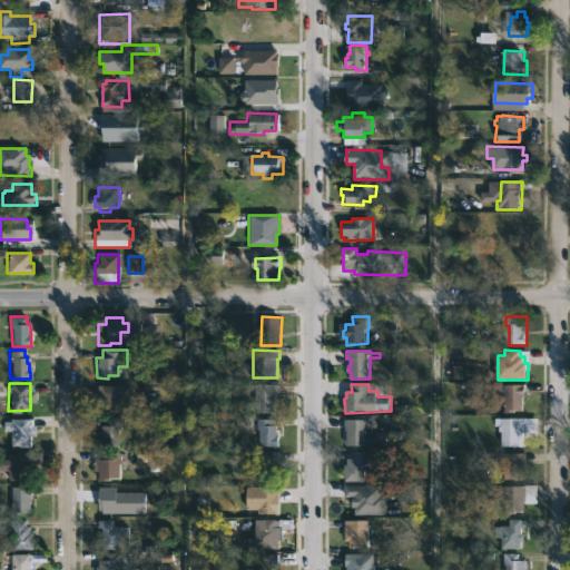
[(127,386),(127,397),(118,397),(118,411),(99,411),(99,403),(97,403),(97,394),(99,394),(99,392),(96,392),(96,385),(127,385),(127,386)]
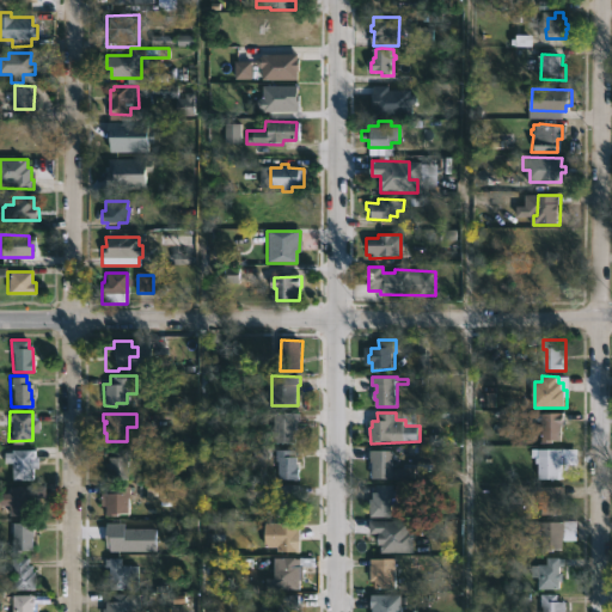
[(298,445),(274,444),(275,414),(298,414),(298,445)]
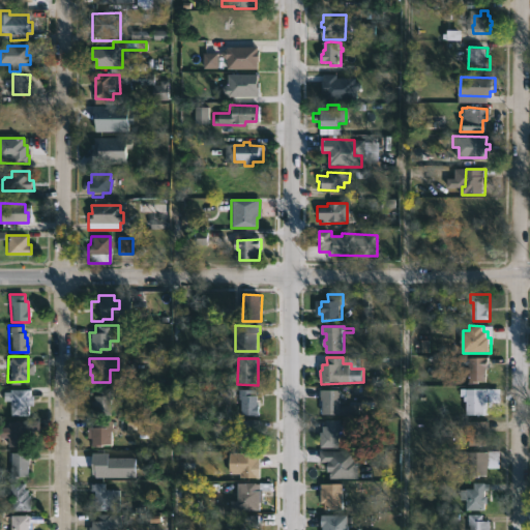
[(490,363),(490,369),(488,369),(488,383),(472,383),(472,366),(468,366),(468,358),(490,358),(490,363)]
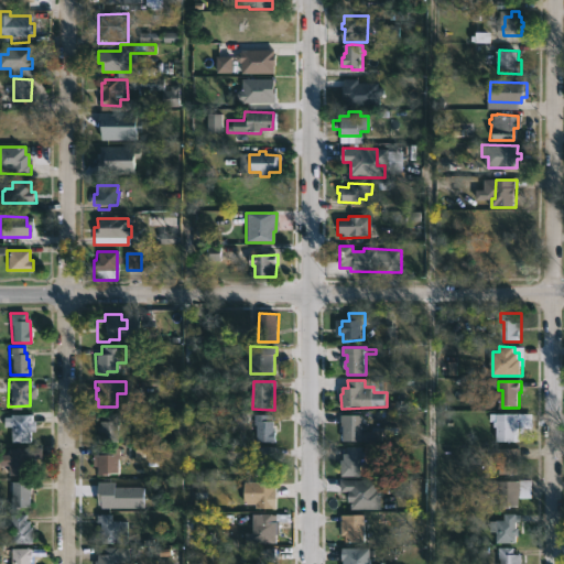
[(29,413),(29,420),(33,420),(33,431),(29,431),(29,442),(9,442),(9,426),(1,426),(1,416),(9,416),(9,413),(29,413)]
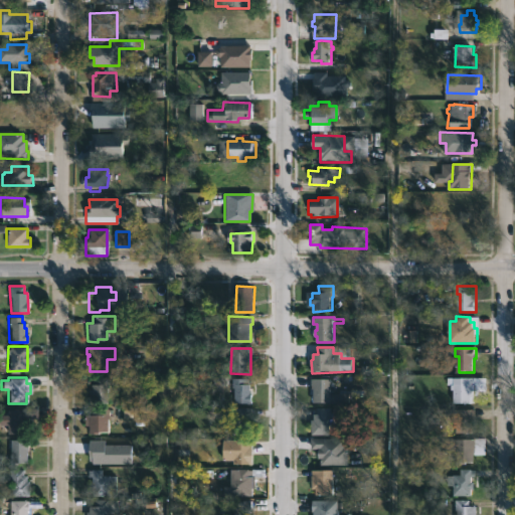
[(111,378),(111,383),(114,383),(114,388),(109,388),(109,404),(91,404),(91,390),(93,390),(93,384),(96,384),(96,378),(111,378)]
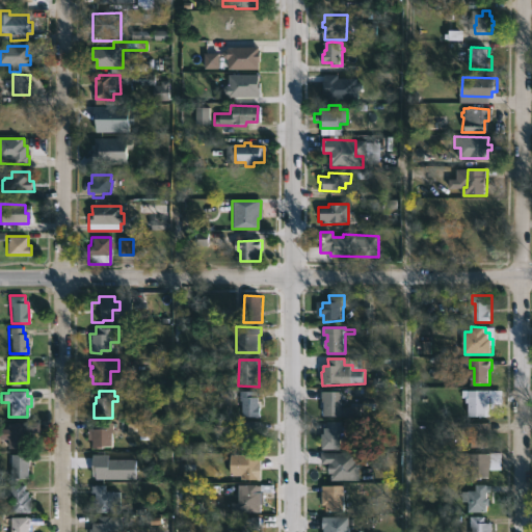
[(256,396),(256,397),(260,397),(260,403),(262,406),(262,418),(243,418),(243,401),(241,401),(241,391),(256,391),(256,396)]
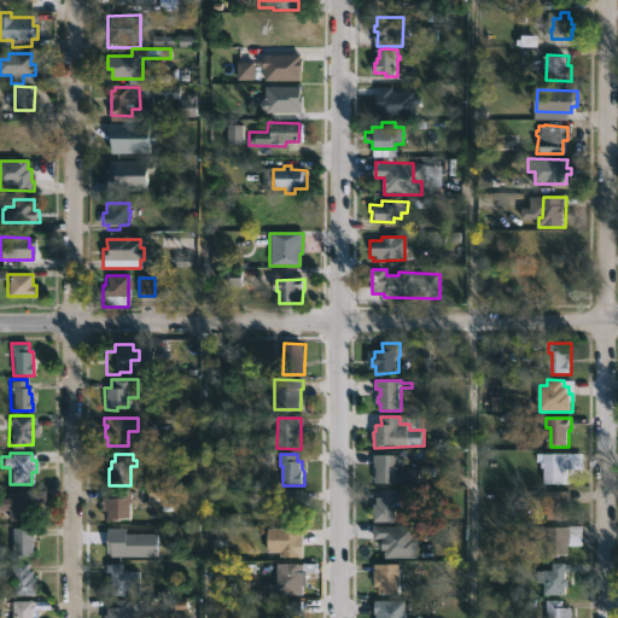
[(583,460),(583,471),(570,471),(570,477),(567,477),(567,484),(544,484),(544,468),(543,468),(543,461),(546,461),(546,454),(583,454),(583,460)]
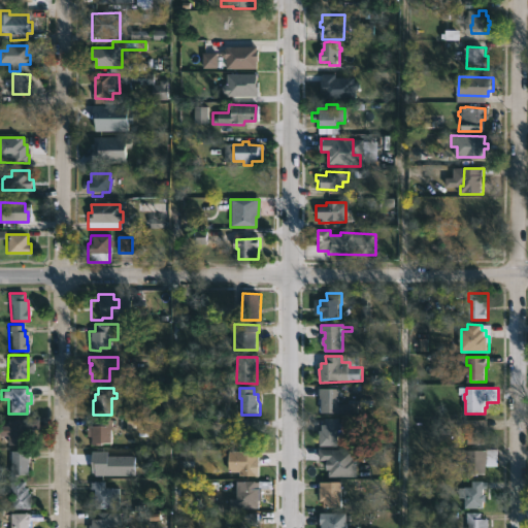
[(340,389),(342,390),(342,400),(339,400),(339,414),(321,414),(320,389),(340,389)]
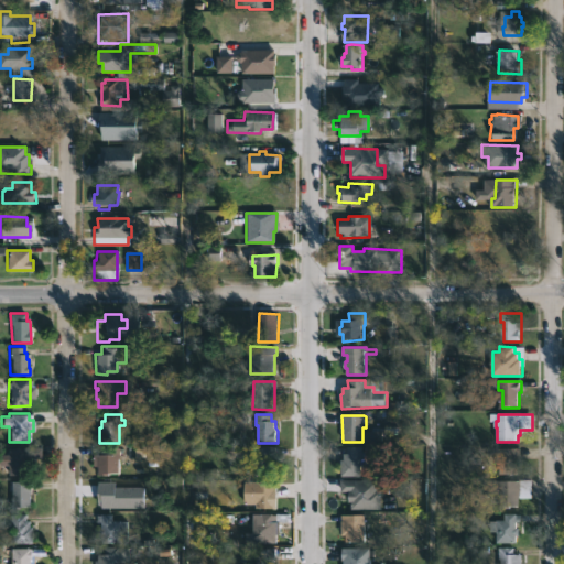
[(24,464),(24,475),(4,475),(4,465),(0,465),(0,454),(4,454),(4,447),(39,446),(39,457),(32,457),(32,464),(24,464)]
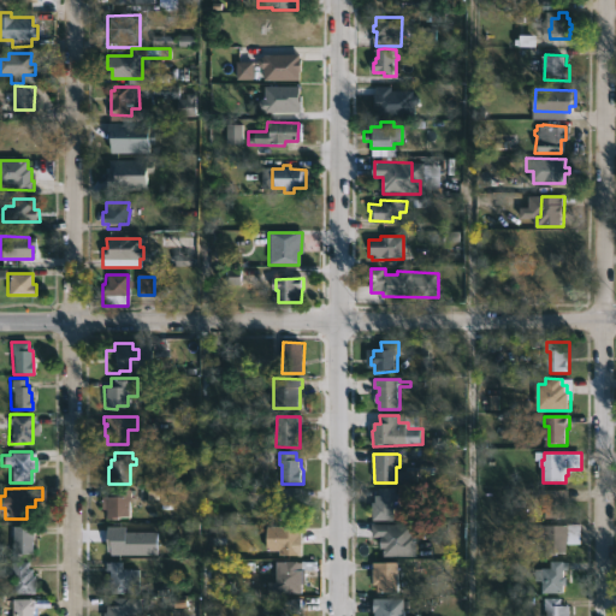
[(396,520),(374,521),(374,502),(377,502),(377,496),(380,496),(380,489),(397,487),(396,520)]
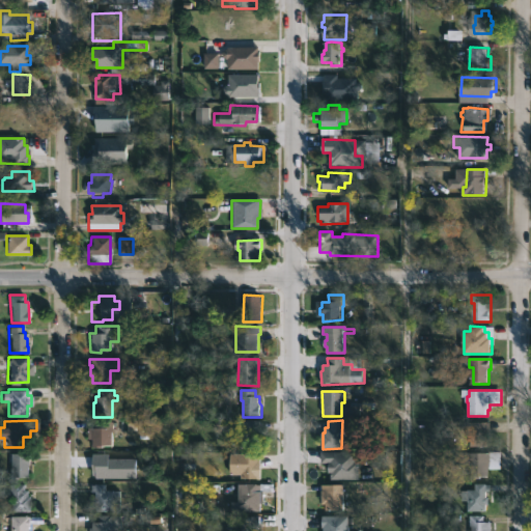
[(114,421),(114,429),(118,428),(119,432),(113,432),(114,446),(93,448),(93,440),(88,440),(88,427),(99,426),(99,422),(114,421)]
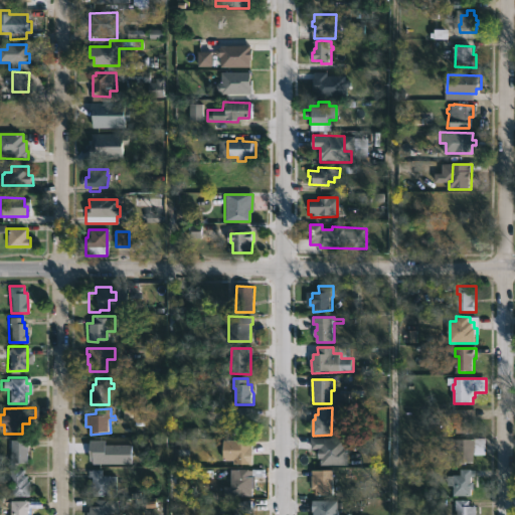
[(252,408),(251,435),(234,434),(235,419),(229,419),(229,409),(252,408)]
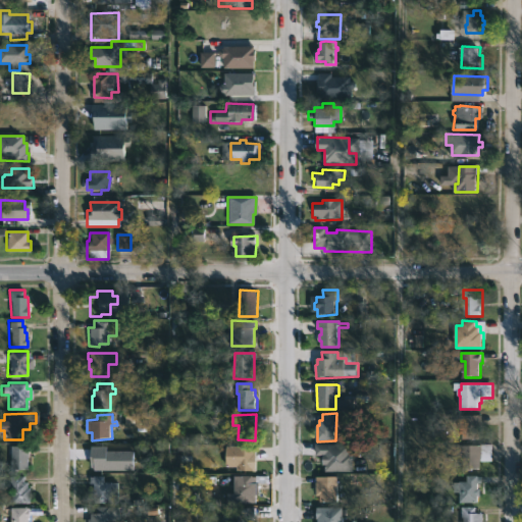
[(480,423),(481,440),(464,440),(463,424),(450,425),(450,415),(482,414),(482,423),(480,423)]
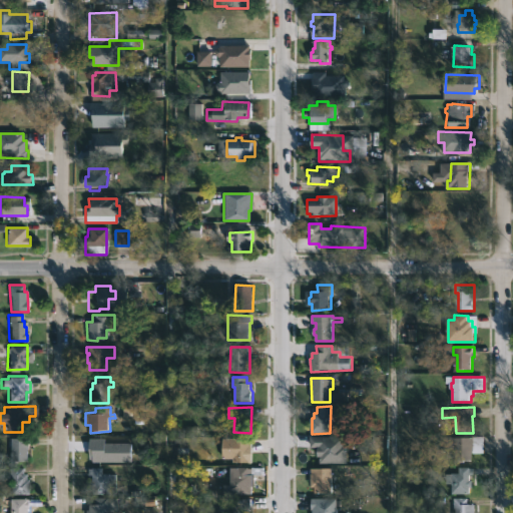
[(471,451),(469,451),(469,461),(452,460),(453,448),(442,448),(442,436),(472,437),(471,451)]
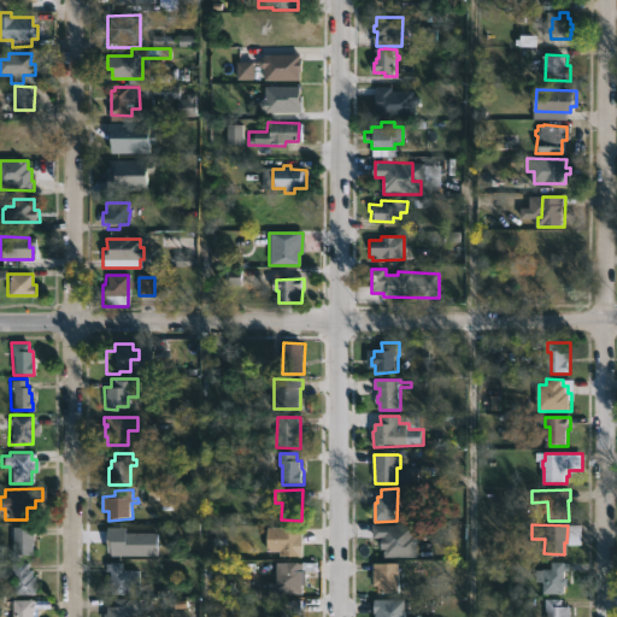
[(31,539),(31,553),(22,553),(22,557),(9,556),(10,526),(35,526),(35,539),(31,539)]
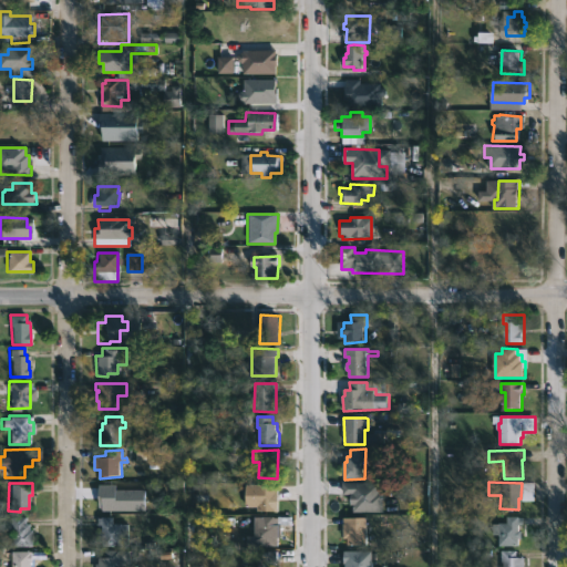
[(381,483),(381,493),(384,493),(384,513),(354,513),(354,505),(352,505),(352,495),(343,494),(343,483),(381,483)]
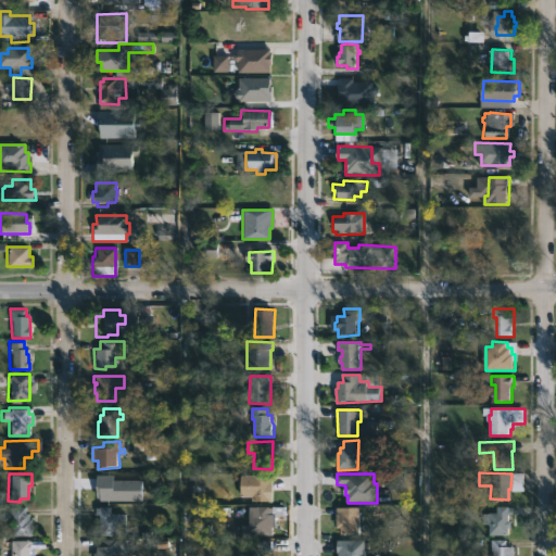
[(270,501),(253,501),(254,476),(274,476),(274,483),(270,483),(270,501)]
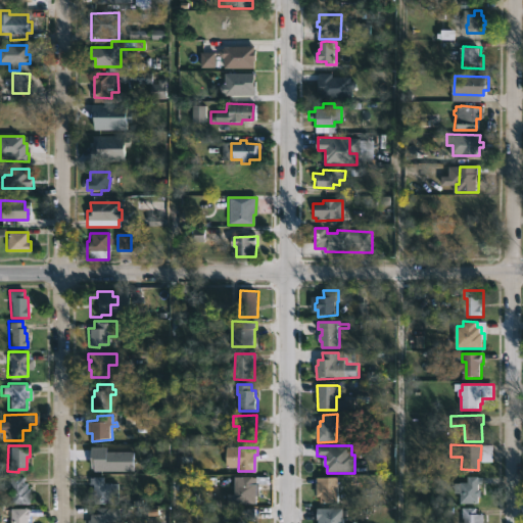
[(270,480),(270,484),(257,484),(257,481),(254,481),(254,503),(225,503),(225,492),(232,492),(232,475),(270,475),(270,480)]
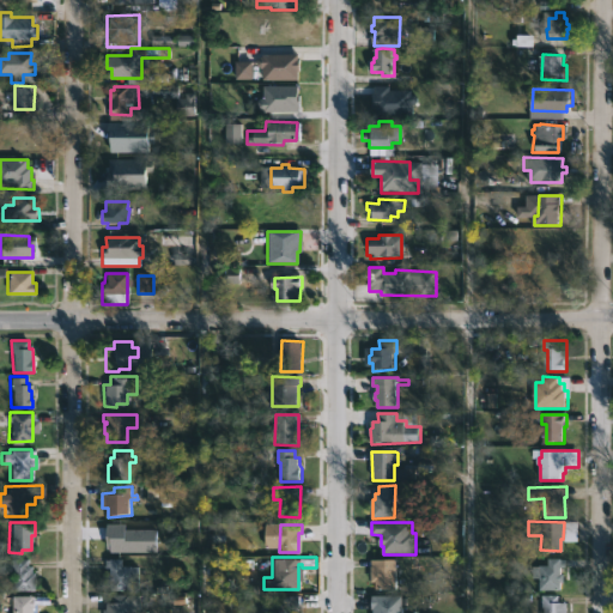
[(121,559),(121,565),(137,566),(135,589),(109,588),(109,582),(105,581),(105,574),(108,574),(108,566),(103,566),(103,558),(121,559)]
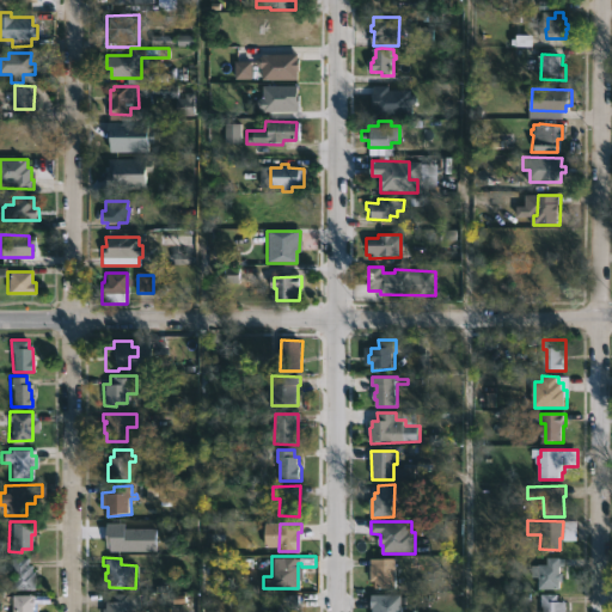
[(26,560),(26,564),(30,564),(30,571),(32,571),(32,591),(11,591),(8,558),(26,558),(26,560)]
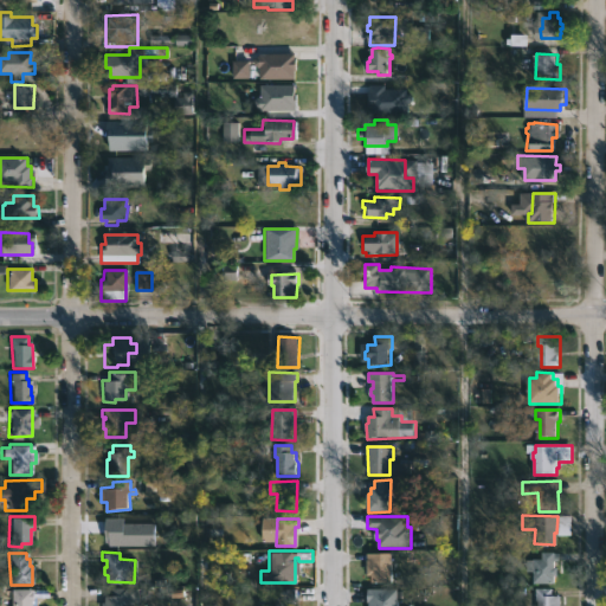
[(556,553),(560,554),(560,562),(556,562),(556,568),(560,568),(560,577),(556,577),(556,584),(535,584),(535,572),(528,572),(528,561),(543,560),(543,553),(556,553)]
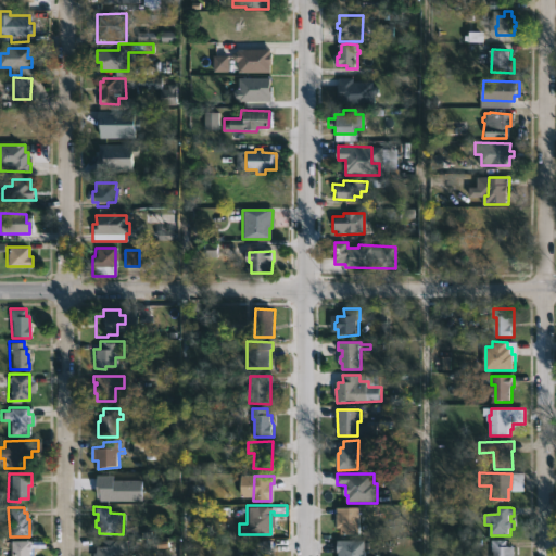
[(361,508),(361,534),(340,535),(340,529),(338,529),(338,508),(361,508)]
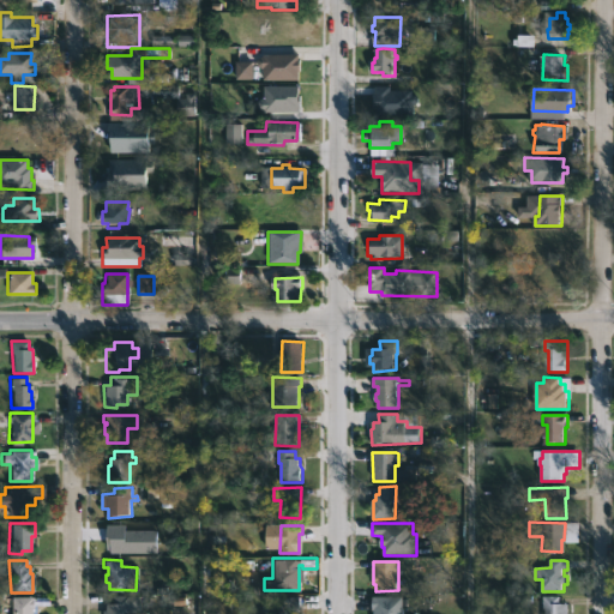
[(138,594),(138,613),(101,613),(101,608),(103,608),(103,602),(110,602),(110,594),(138,594)]
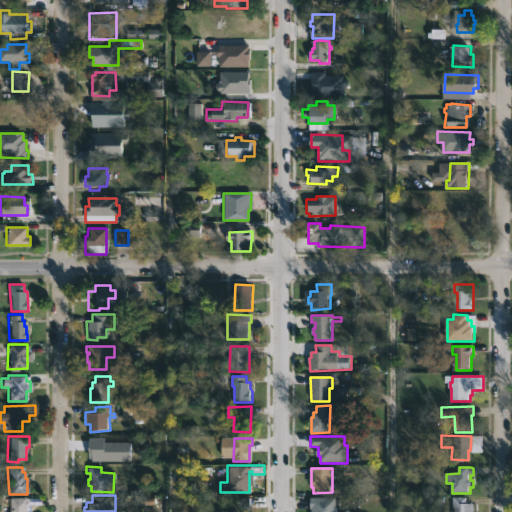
[(466,502),(474,503),(474,511),(454,511),(454,507),(452,507),(452,496),(466,496),(466,502)]
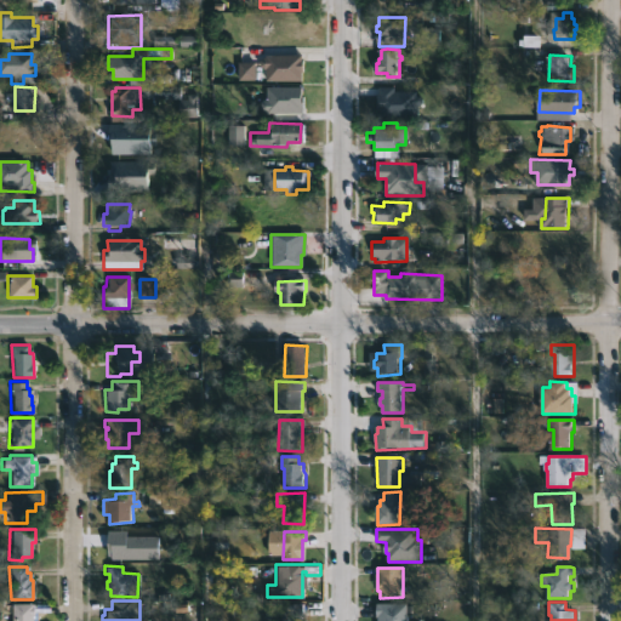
[(32,620),(10,620),(10,603),(32,603),(32,620)]
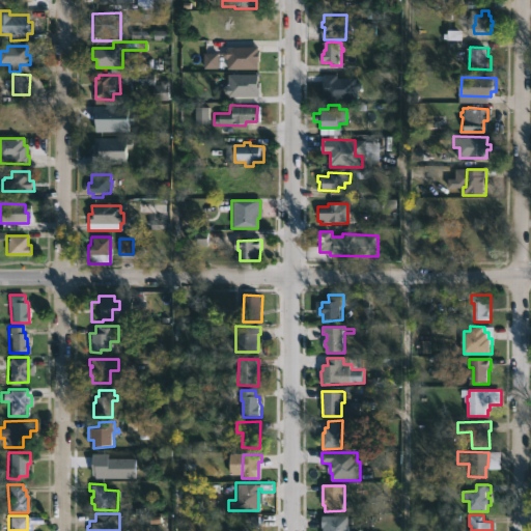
[(259,530),(243,530),(243,518),(259,516),(259,530)]
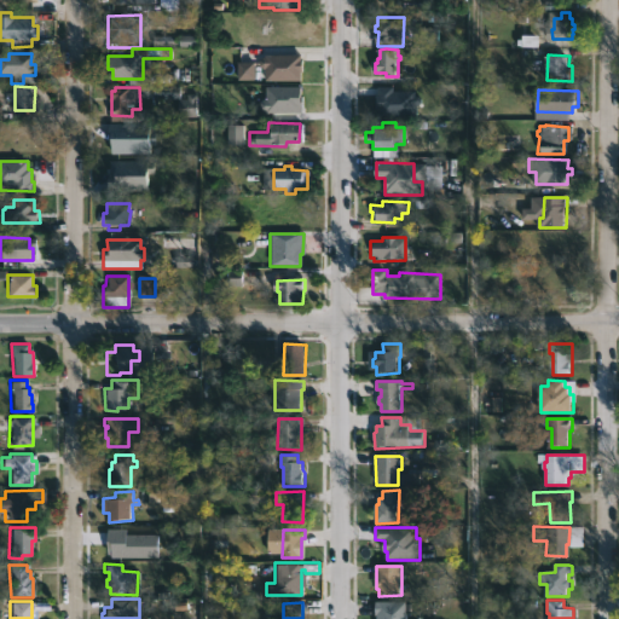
[(408,602),(408,618),(377,618),(377,602),(408,602)]
